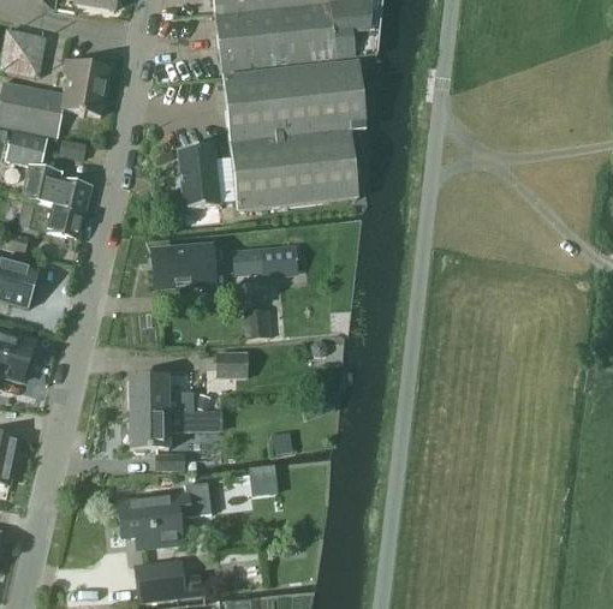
[(76,0),(76,3),(115,10),(117,0),(76,0)]
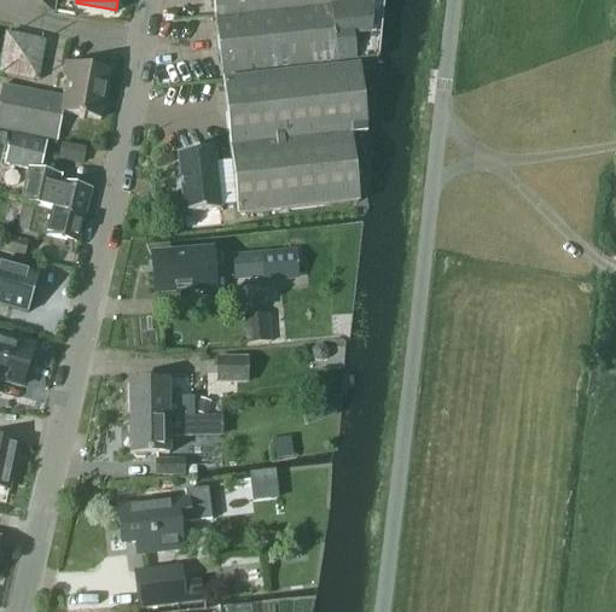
[(216,0),(225,70),(381,54),(387,0),(216,0)]
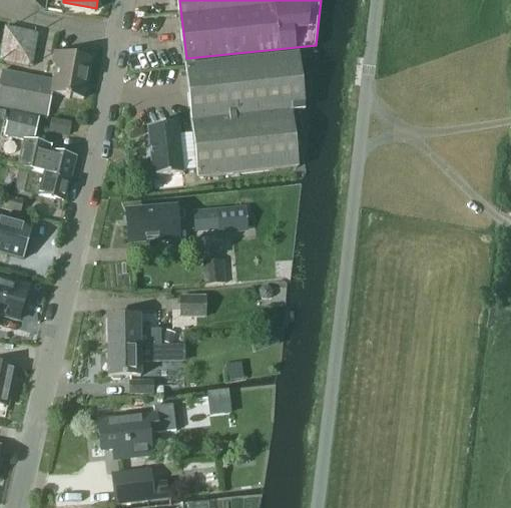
[(85,96),(92,54),(55,47),(53,60),(56,64),(54,75),(4,65),(0,84),(0,104),(49,113),(53,90),(85,96)]
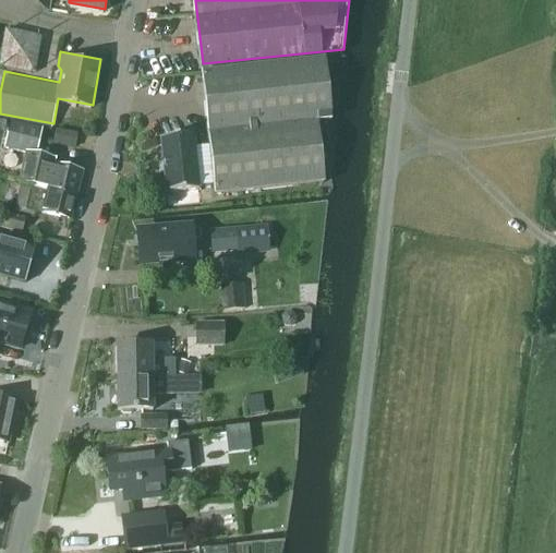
[(326,179),(319,119),(334,117),(327,53),(203,67),(216,190),(326,179)]
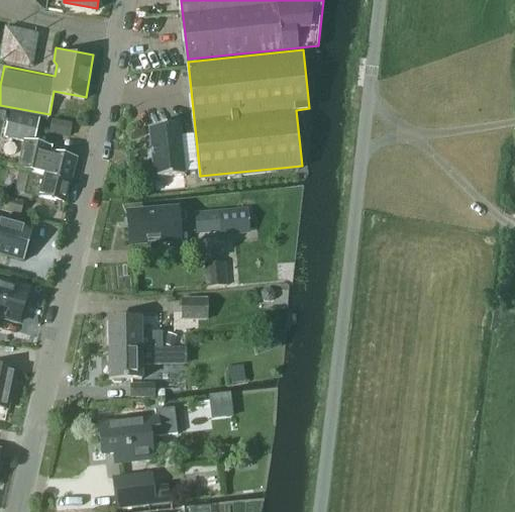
[(36,138),(40,116),(12,109),(6,133),(24,137),(35,140),(36,138)]
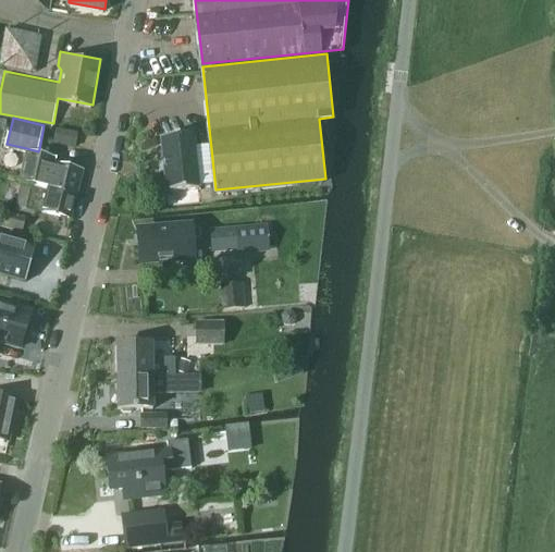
[(76,144),(78,130),(57,125),(54,140),(76,144)]
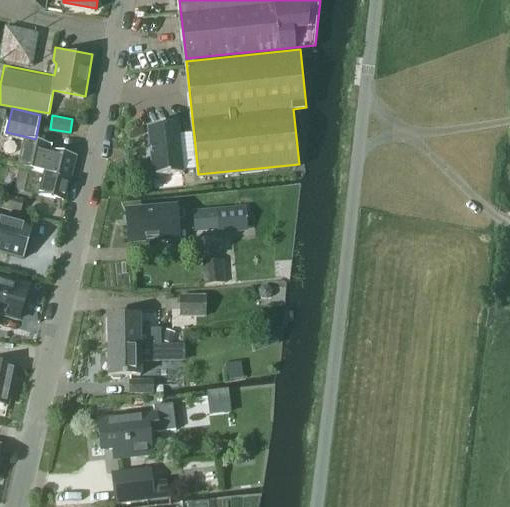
[(178,120),(148,123),(153,173),(183,169),(178,120)]
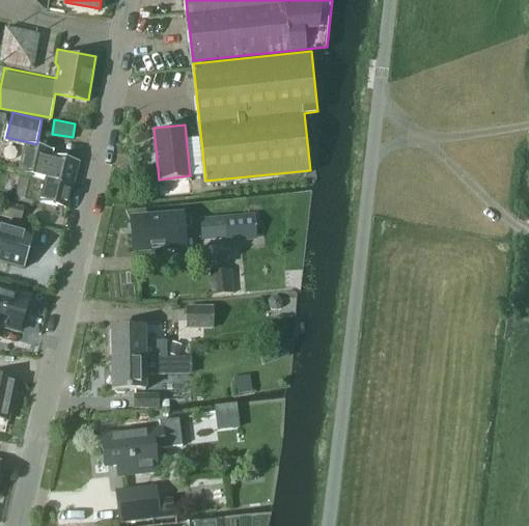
[(25,141),(20,169),(22,170),(74,182),(79,159),(54,154),(55,146),(37,142),(36,144),(25,141)]
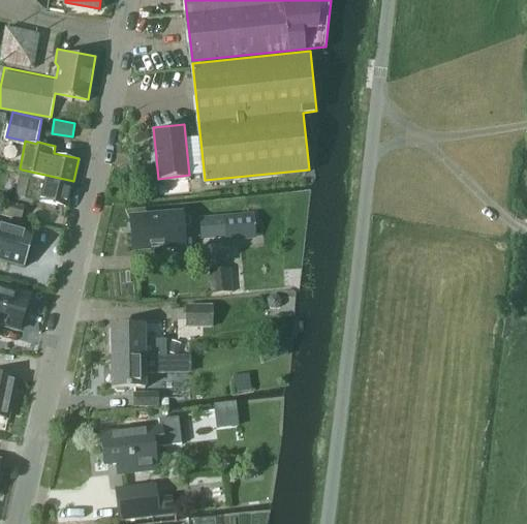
[(18,191),(27,193),(68,204),(73,181),(22,170),(18,191)]
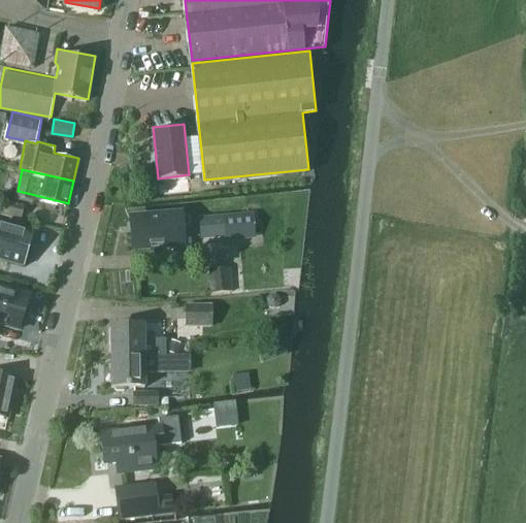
[(5,197),(1,210),(22,216),(25,202),(5,197)]
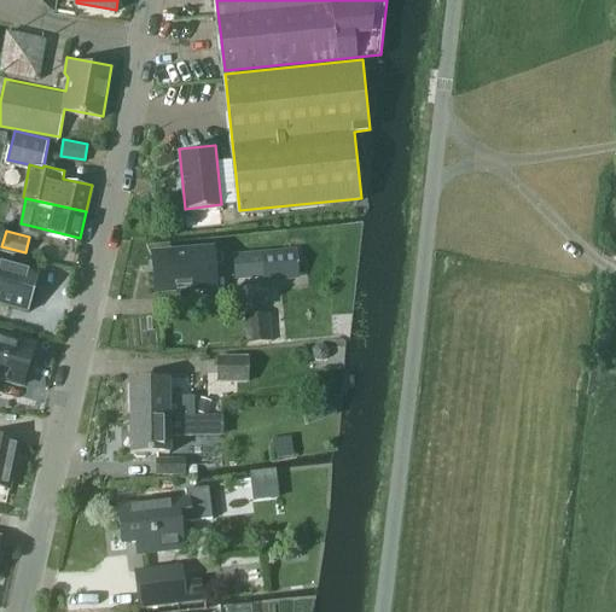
[(297,245),(262,249),(265,279),(300,275),(297,245)]
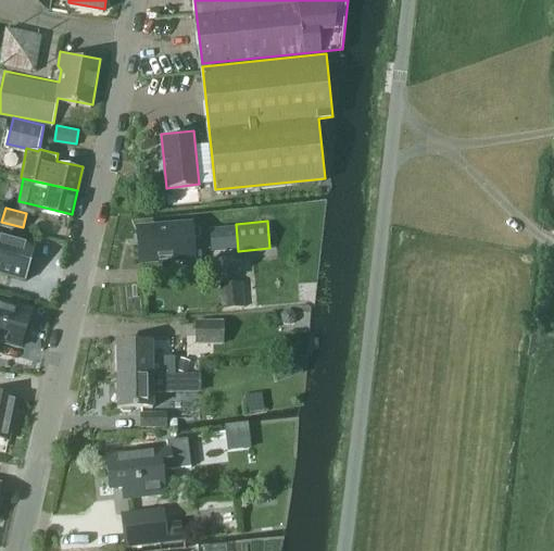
[(200,224),(139,228),(141,257),(196,252),(193,236),(201,235),(200,224)]
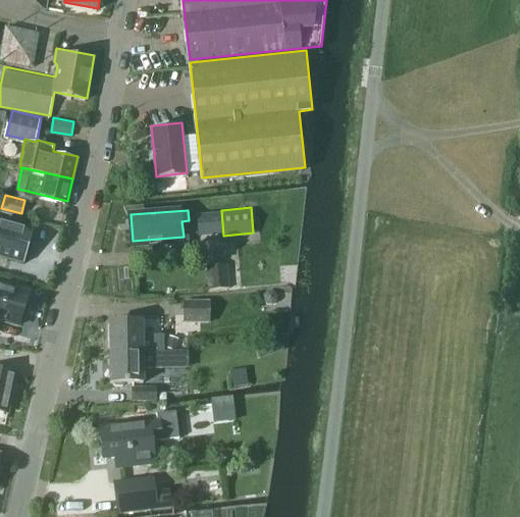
[(0,252),(26,259),(34,228),(0,219),(0,252)]
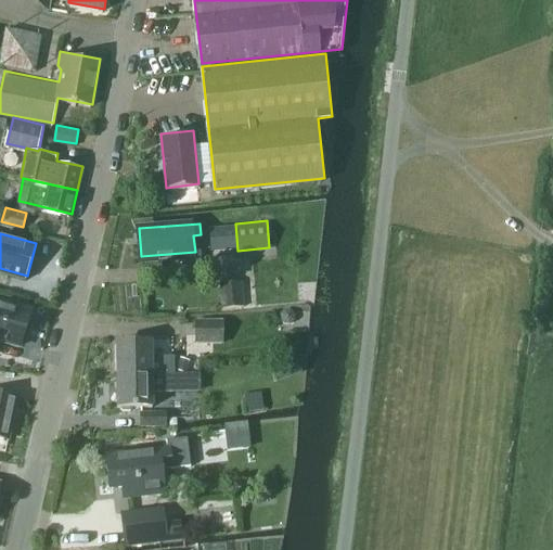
[(223,306),(246,304),(244,278),(221,280),(223,306)]
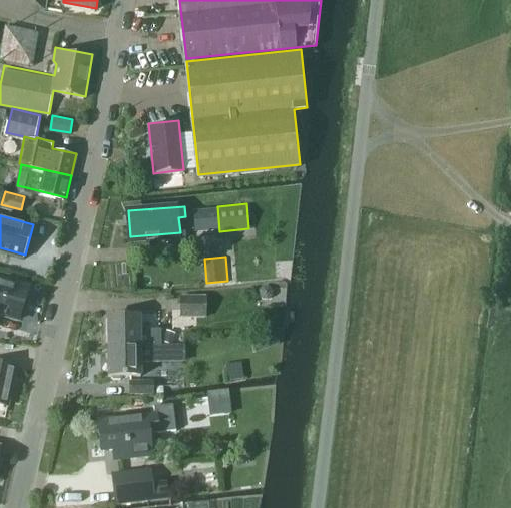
[(0,279),(0,311),(19,317),(28,287),(0,279)]
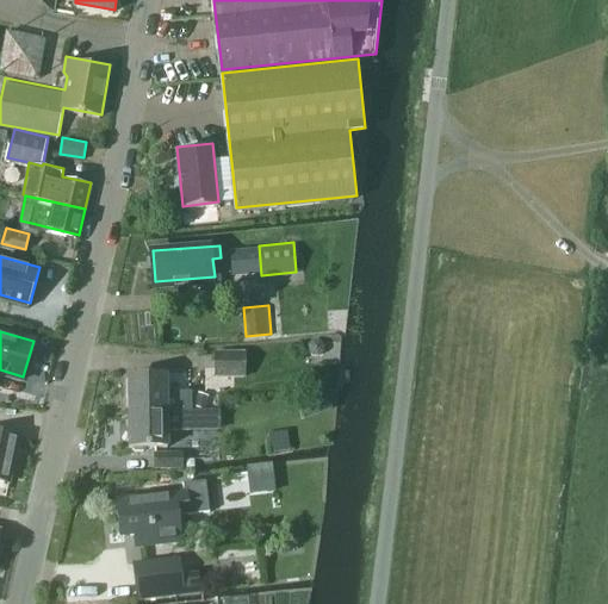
[(310,341),(310,347),(315,352),(321,352),(326,348),(327,341),(321,336),(315,336),(310,341)]
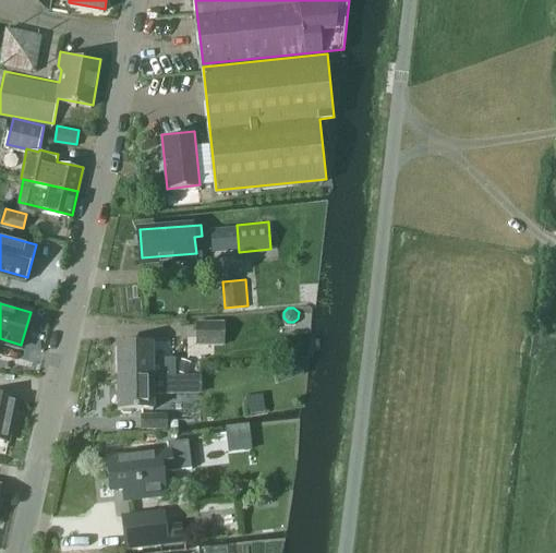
[(226,343),(225,319),(197,319),(197,341),(226,343)]
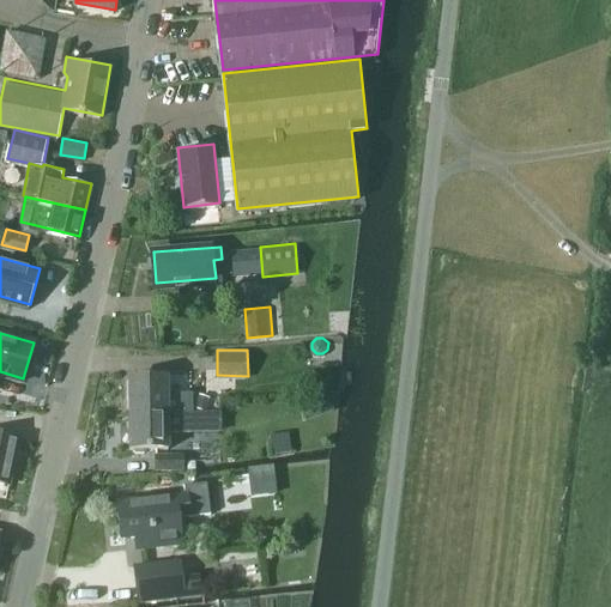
[(129,375),(131,411),(195,410),(194,389),(171,389),(170,375),(129,375)]
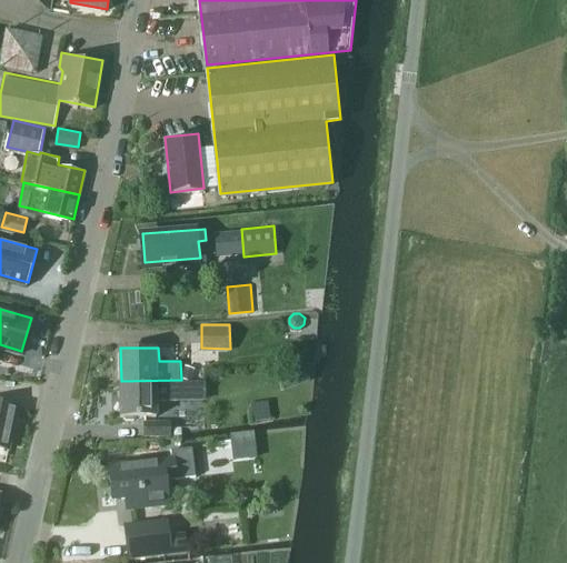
[(181,380),(121,381),(121,413),(159,414),(159,399),(207,398),(206,380),(181,380)]
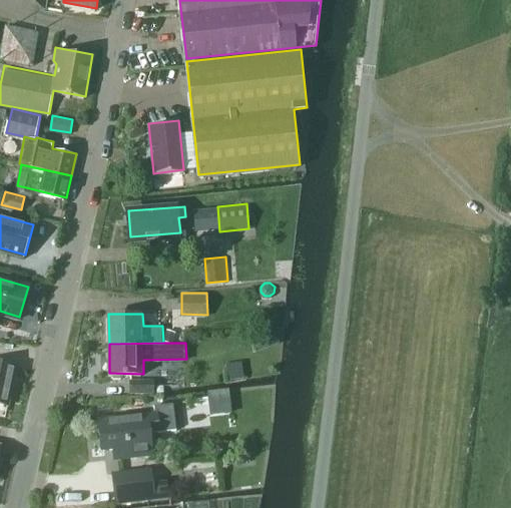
[(0,402),(10,404),(14,381),(18,364),(0,360),(0,402)]
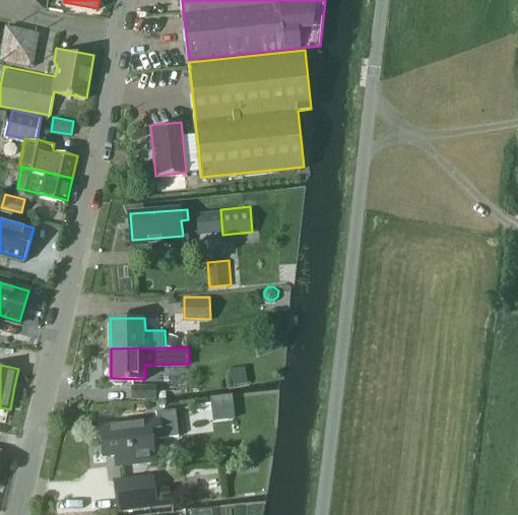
[(157,397),(156,386),(156,383),(132,383),(132,396),(157,397)]
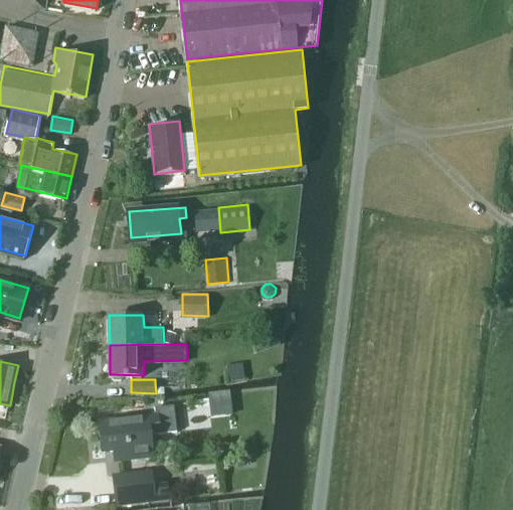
[(157,411),(100,418),(104,452),(116,450),(117,458),(153,453),(149,426),(158,425),(159,432),(178,429),(175,403),(156,405),(157,411)]
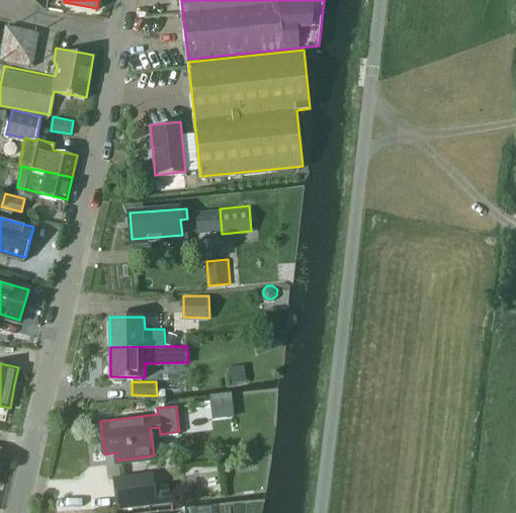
[(171,501),(169,483),(154,484),(152,473),(116,477),(119,500),(149,496),(150,503),(171,501)]
